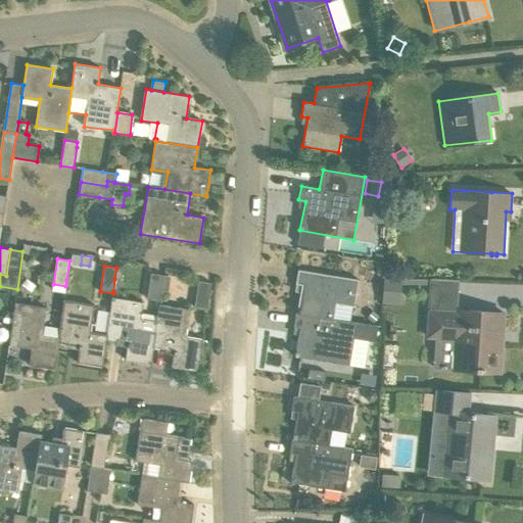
[(359,280),(319,273),(298,270),(296,284),(302,285),(297,313),(349,321),(351,306),(353,306),(359,280)]
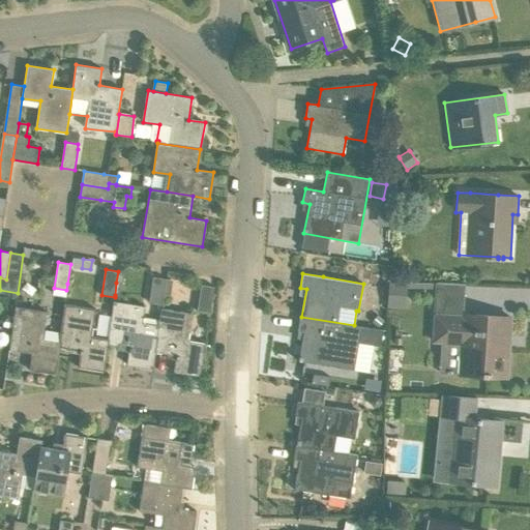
[(164,298),(166,280),(166,278),(153,276),(149,303),(162,305),(164,298)]
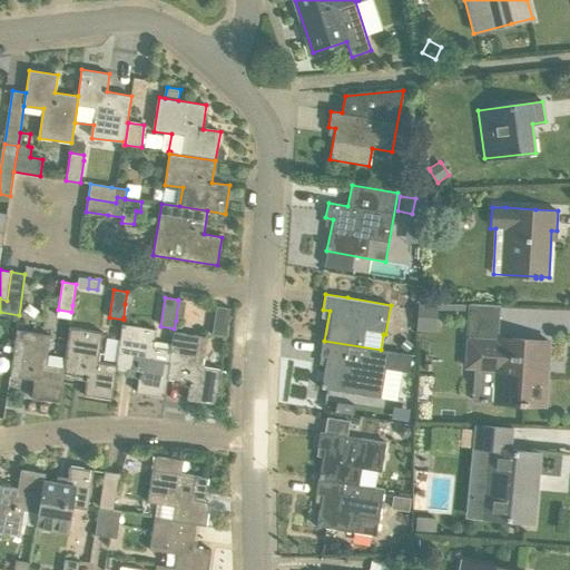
[(178,302),(176,321),(183,322),(186,303),(178,302)]
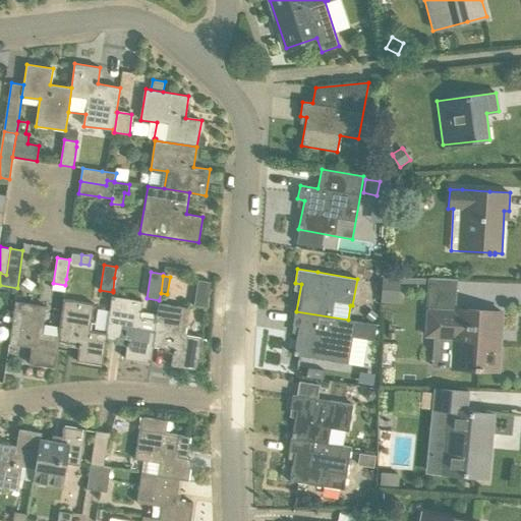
[(383,276),(383,291),(401,292),(402,277),(383,276)]
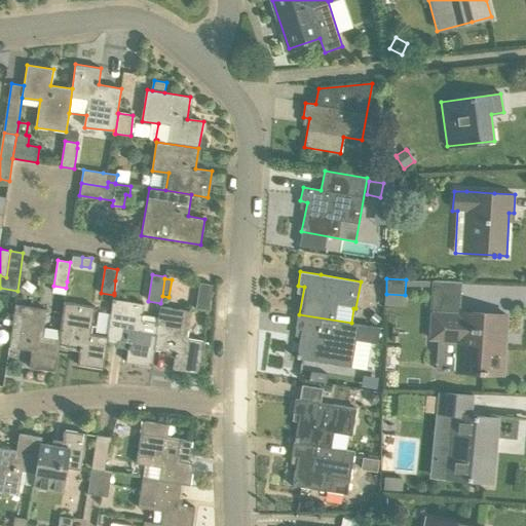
[(506,315),(460,312),(461,283),(433,280),(429,341),(448,342),(447,371),(503,374),(506,315)]
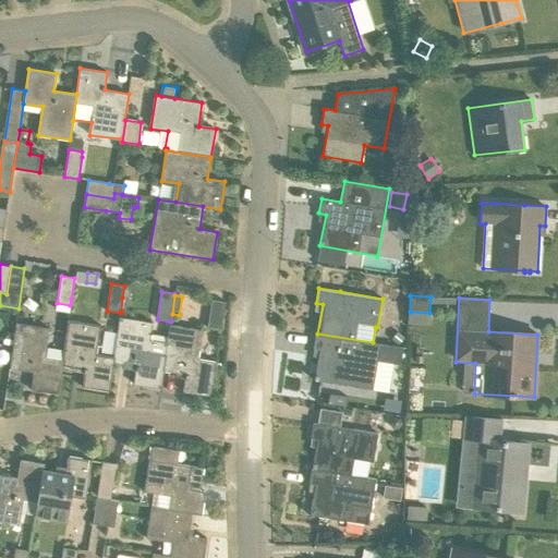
[(221,329),(222,324),(226,302),(211,300),(207,327),(221,329)]
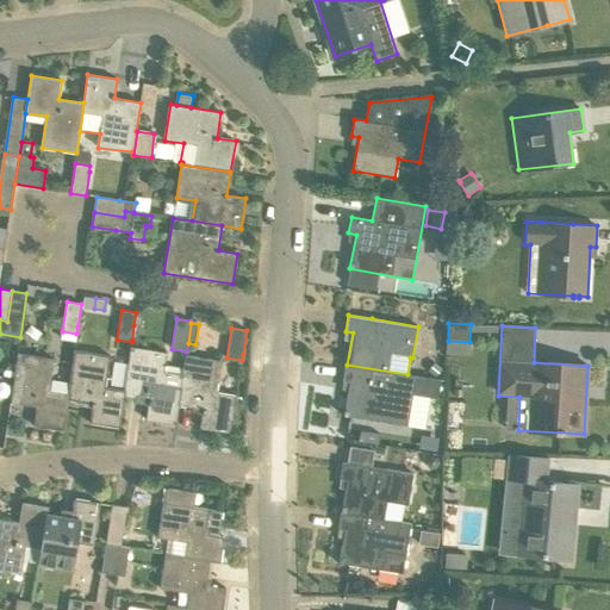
[(76,334),(62,331),(61,338),(75,341),(76,334)]
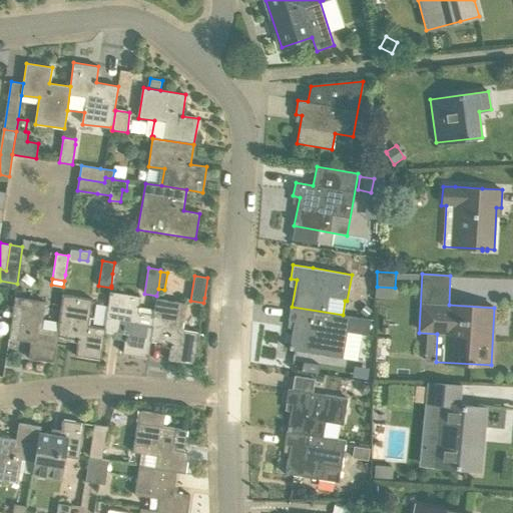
[(105,334),(111,293),(110,292),(108,306),(107,306),(104,329),(89,327),(92,299),(62,296),(58,331),(57,337),(58,337),(78,340),(75,356),(101,360),(105,334)]
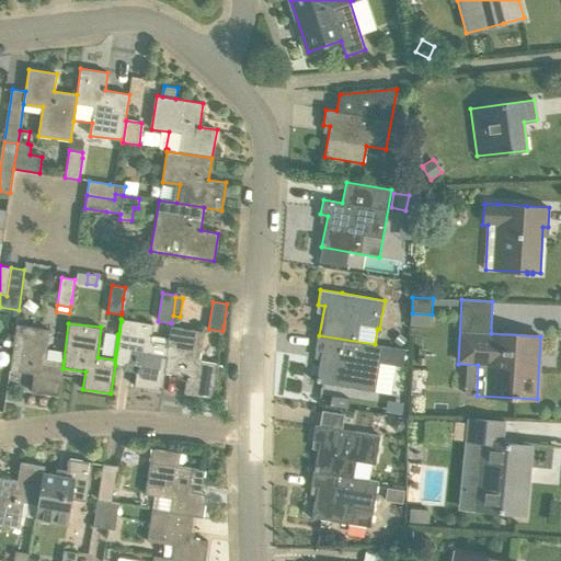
[(164,373),(169,340),(151,338),(152,323),(122,320),(115,365),(137,368),(135,386),(162,390),(164,373)]
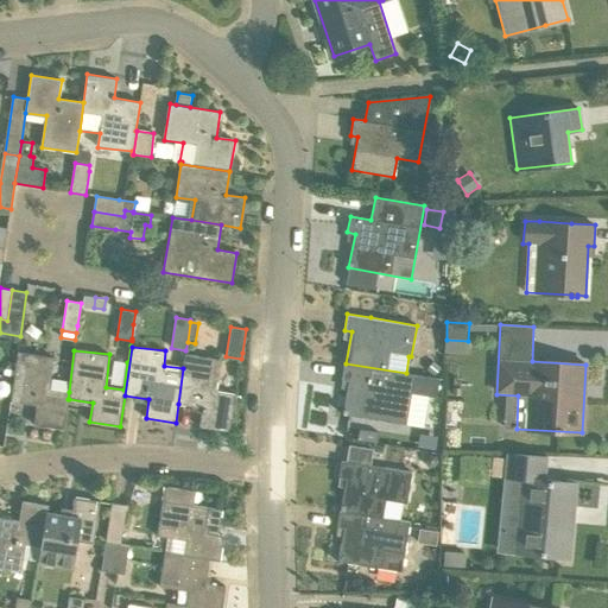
[(69,392),(49,390),(54,358),(18,353),(17,366),(14,379),(11,401),(37,406),(35,425),(64,430),(69,399),(68,399),(69,392)]
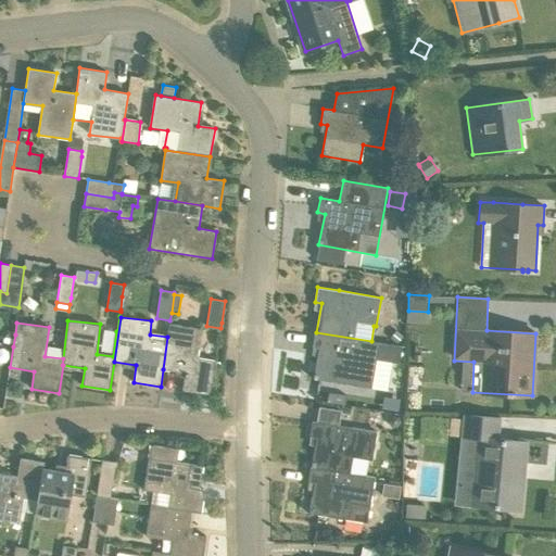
[(201,329),(180,326),(169,325),(167,337),(163,369),(186,374),(182,391),(211,395),(211,394),(215,361),(198,358),(201,329)]
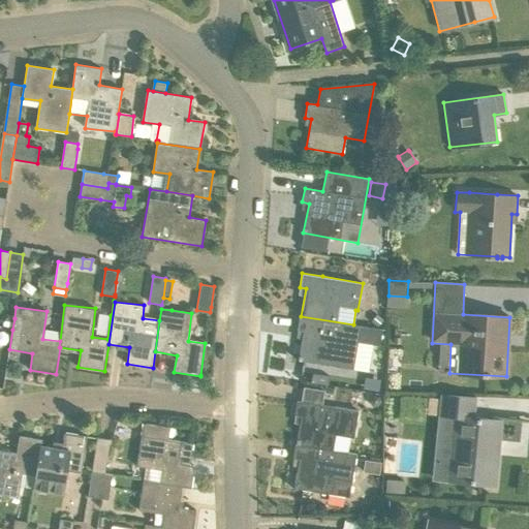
[(378,327),(383,320),(376,314),(371,321),(378,327)]
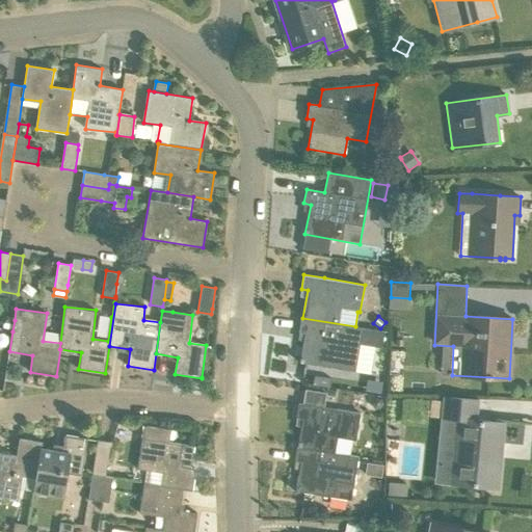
[(355,326),(302,318),(301,318),(299,333),(306,334),(300,363),(355,373),(364,328),(355,327),(355,326)]
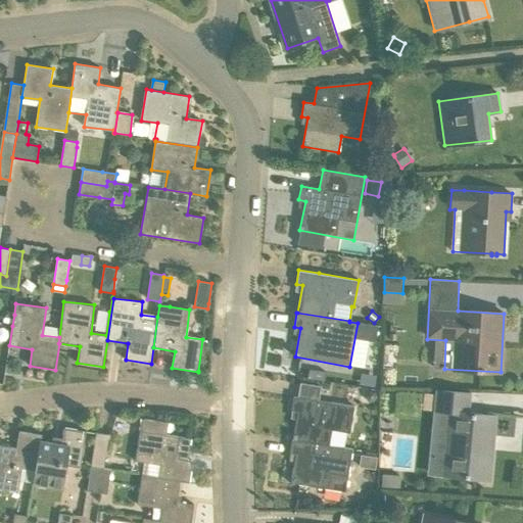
[(488,435),(493,436),(495,416),(468,413),(470,392),(437,389),(435,411),(450,412),(447,439),(434,438),(431,474),(489,480),(489,478),(483,478),(488,435)]
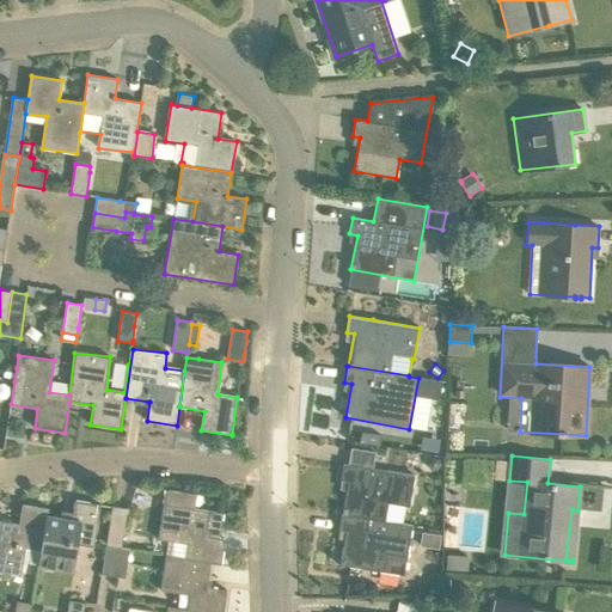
[(441,466),(440,459),(433,458),(428,463),(430,470),(436,471),(441,466)]
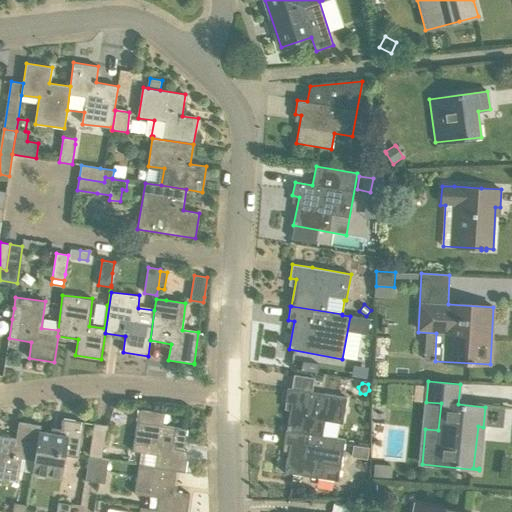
[(347,397),(307,391),(288,388),(285,402),(291,403),(287,430),(286,429),(286,430),(322,436),(325,421),(342,424),(347,397)]
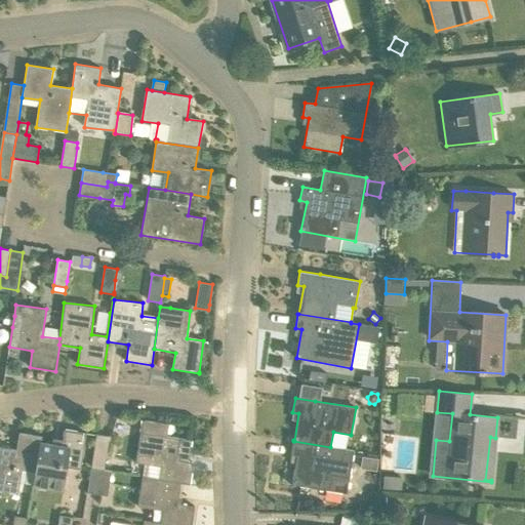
[(68,466),(81,469),(87,433),(65,429),(62,446),(41,442),(34,484),(33,486),(64,491),(68,466)]
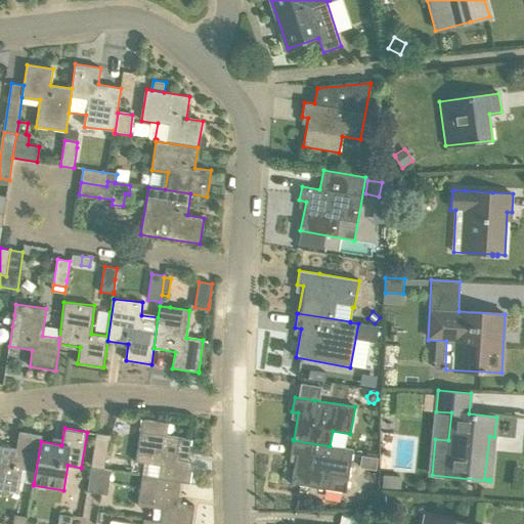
[(143,476),(181,482),(189,483),(193,462),(188,461),(191,439),(141,431),(136,462),(145,463),(143,476)]
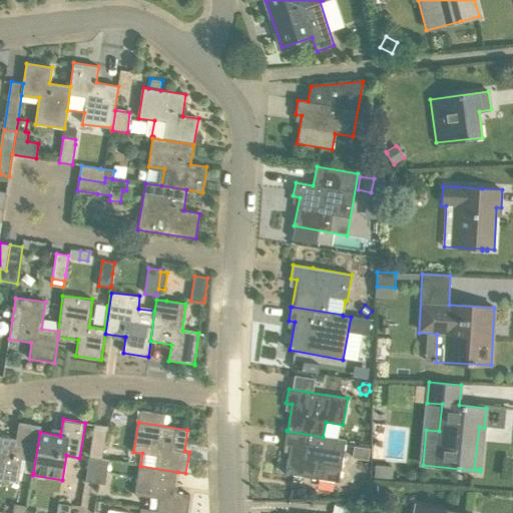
[(33,473),(40,432),(41,426),(19,423),(16,439),(0,436),(0,479),(18,483),(20,471),(33,473)]
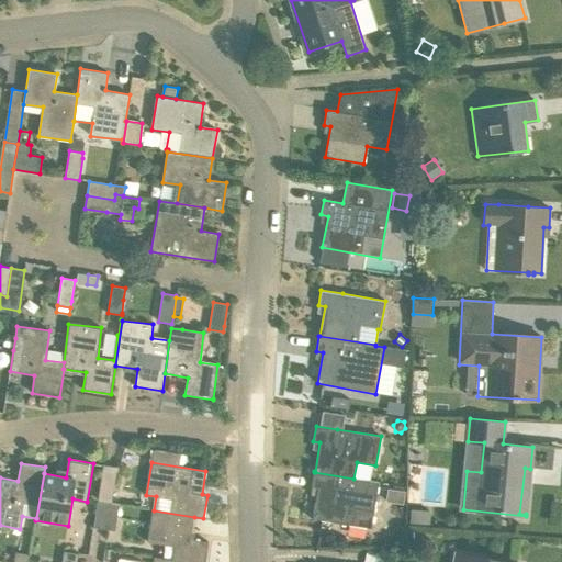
[(98,502),(112,504),(117,467),(103,464),(98,502)]
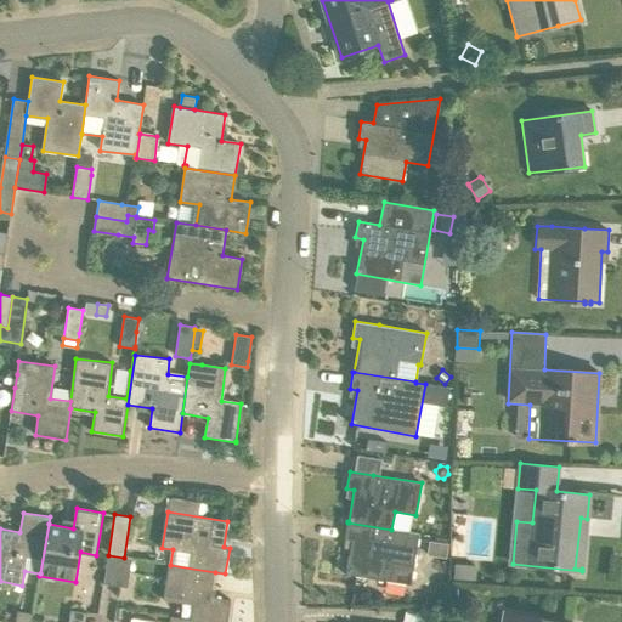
[(419,535),(391,530),(348,522),(345,539),(352,541),(346,575),(411,586),(419,535)]
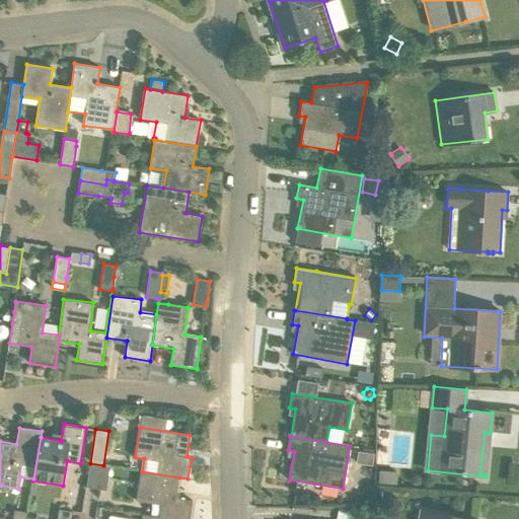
[(373,454),(362,452),(358,451),(356,463),(372,466),(374,454),(373,454)]
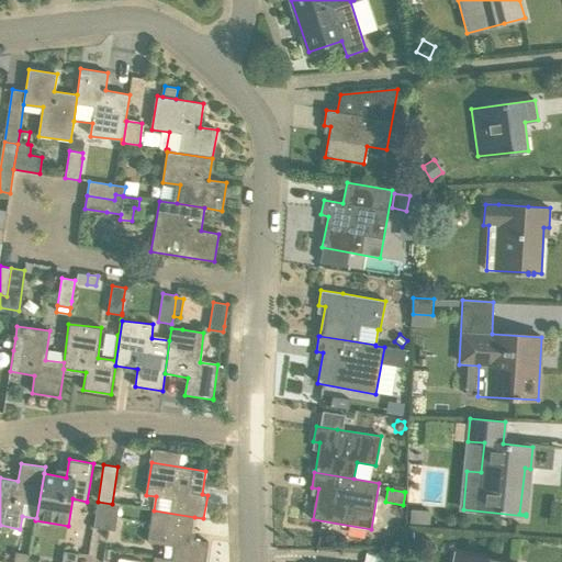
[(119,505),(112,504),(98,502),(93,528),(114,531),(119,505)]
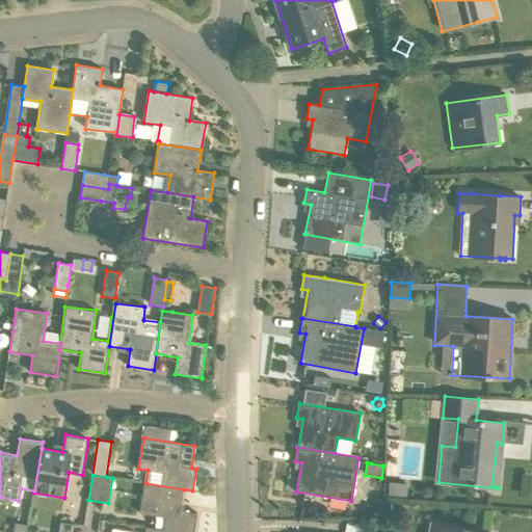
[(389,495),(405,496),(406,483),(390,482),(389,495)]
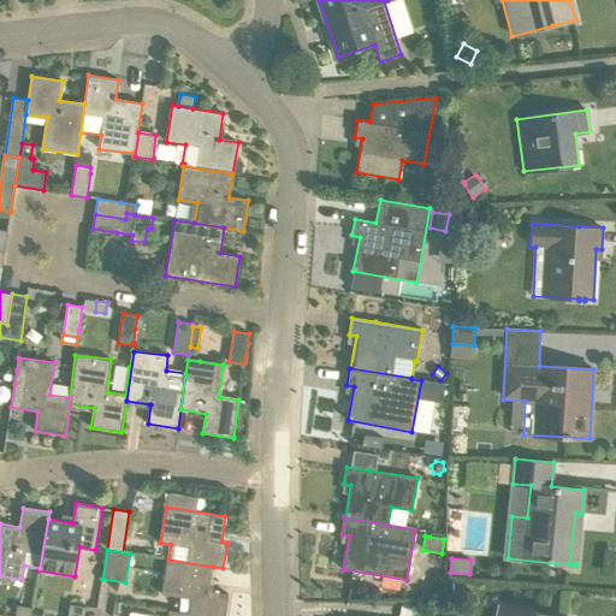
[(208,591),(213,567),(169,560),(163,594),(191,598),(189,614),(201,615),(225,615),(229,594),(208,591)]
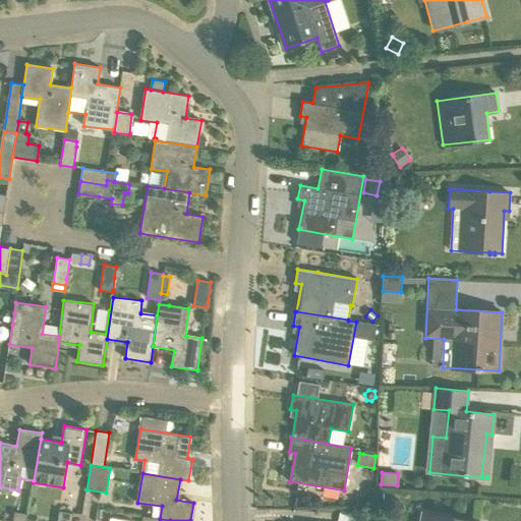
[(70,520),(72,513),(59,511),(57,520),(70,520)]
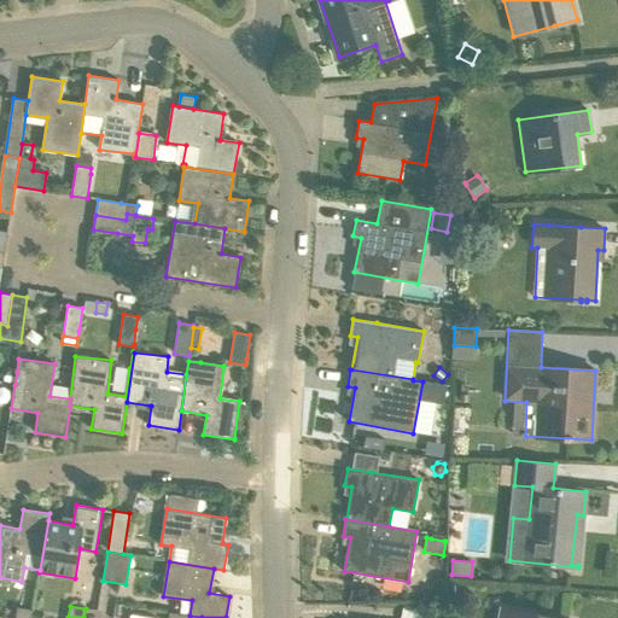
[(430,617),(432,612),(403,607),(402,617),(430,617)]
